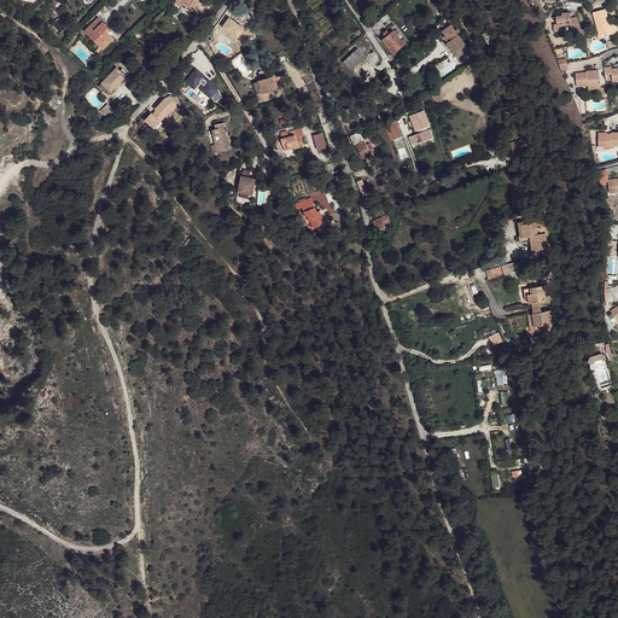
[(186,0),(184,4),(194,10),(199,0),(186,0)]
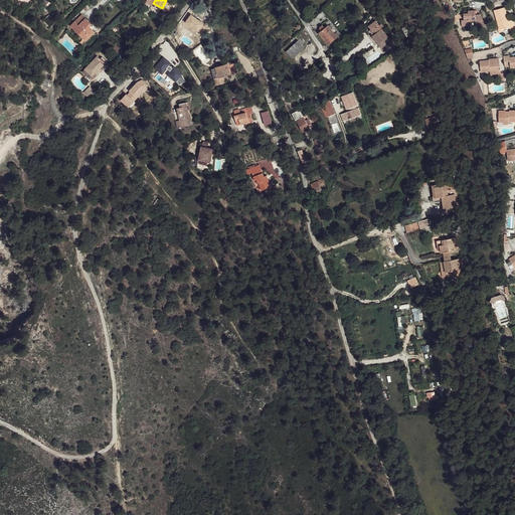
[(504,8),(494,10),(496,21),(497,20),(500,30),(510,28),(510,31),(514,30),(512,19),(507,20),(504,8)]
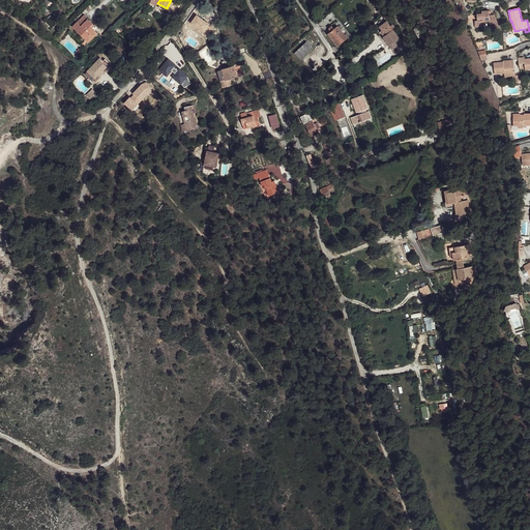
[(491,11),(483,11),(482,15),(478,13),(477,21),(475,21),(474,25),(478,26),(479,24),(483,24),(483,22),(490,22),(493,30),(499,28),(495,17),(490,16),(491,11)]
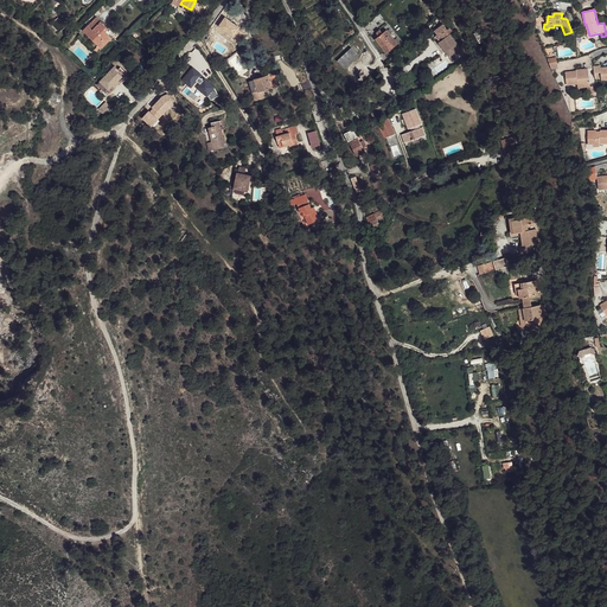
[(101,18),(87,32),(101,46),(110,37),(108,33),(104,31),(108,27),(101,18)]
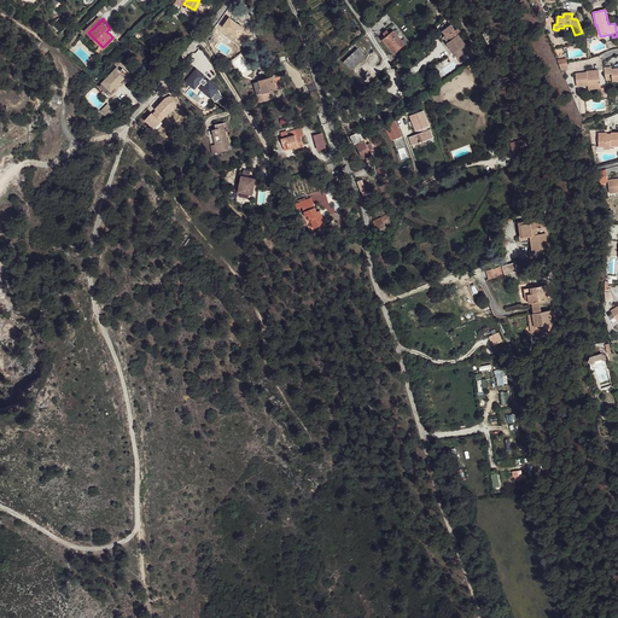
[(445,31),(452,40),(459,35),(453,25),(445,31)]
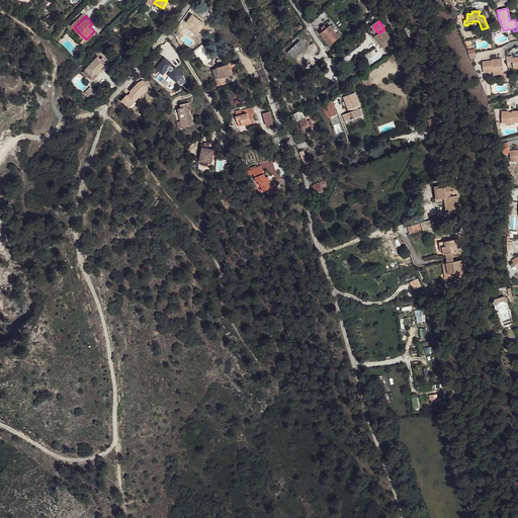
[(331,25),(322,33),(331,45),(340,36),(331,25)]
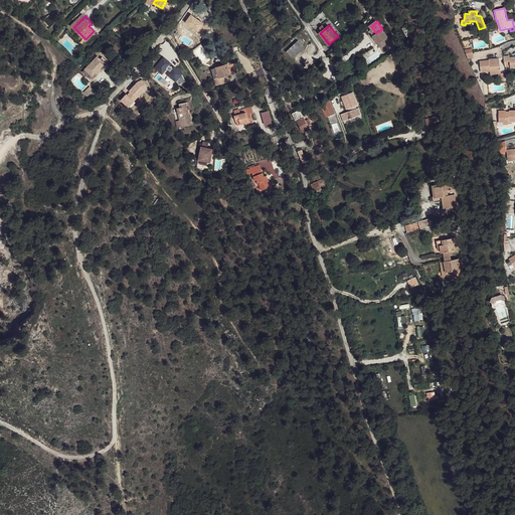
[(406,26),(403,28),(408,36),(411,34),(406,26)]
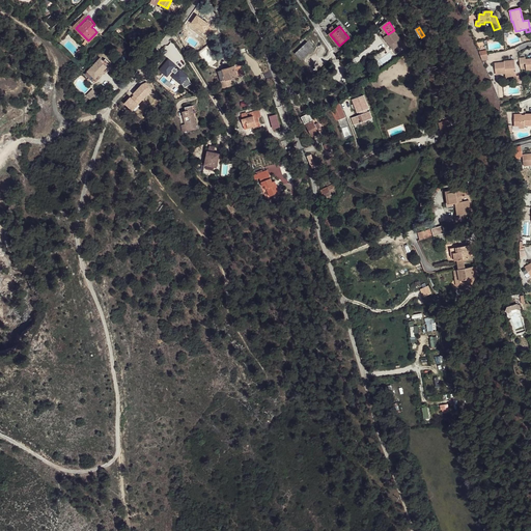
[(394,30),(388,34),(385,37),(389,44),(390,43),(393,49),(399,45),(397,40),(400,37),(394,30)]
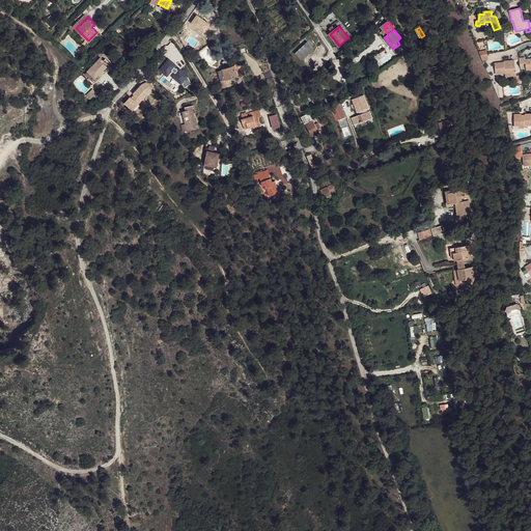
[(96,32),(88,40),(91,44),(101,35),(96,32)]
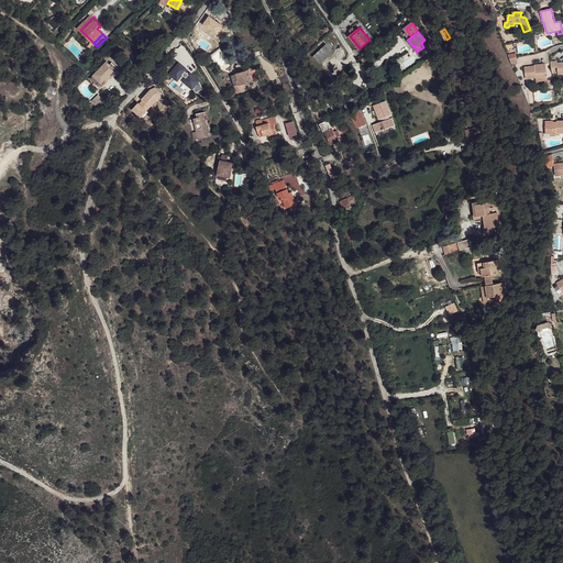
[(327,44),(313,56),(321,64),(333,51),(327,44)]
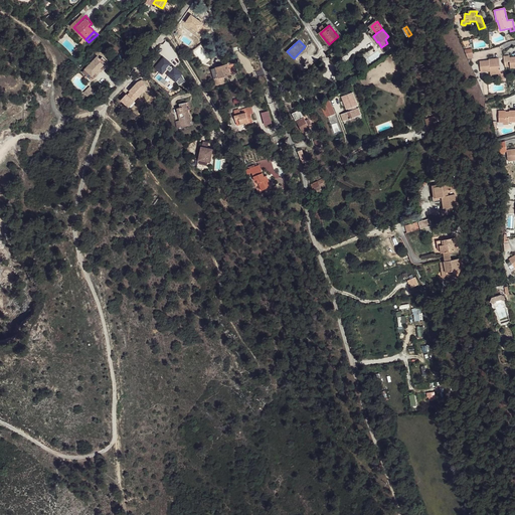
[(465,49),(467,59),(474,58),(473,48),(465,49)]
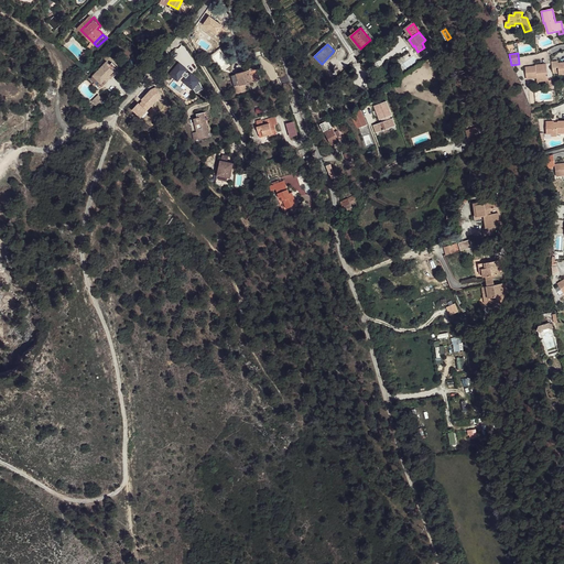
[(167,74),(177,83),(181,79),(197,95),(205,86),(179,62),(167,74)]
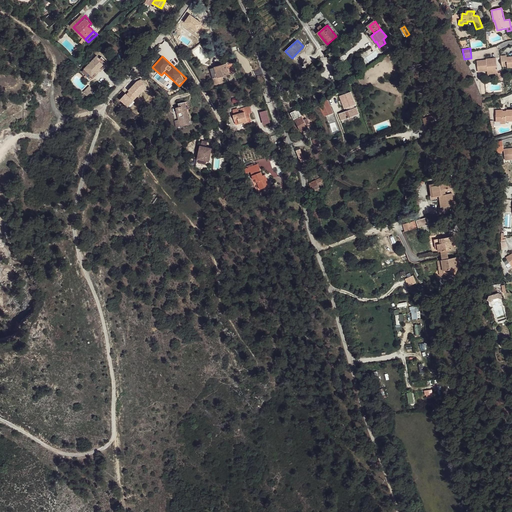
[(98,57),(86,68),(91,73),(94,70),(97,72),(103,65),(100,62),(101,60),(98,57)]
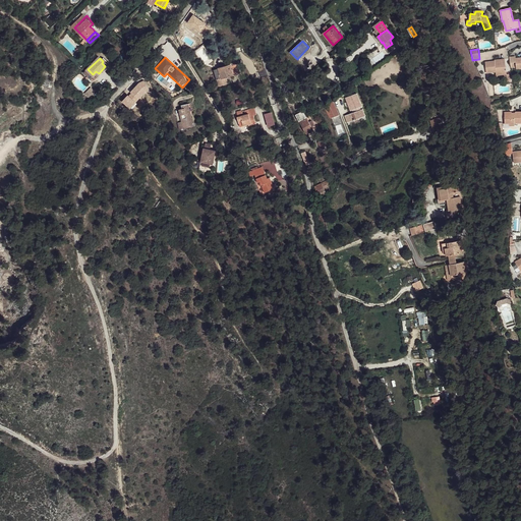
[(506,59),(495,60),(495,62),(496,72),(497,75),(507,73),(506,59)]
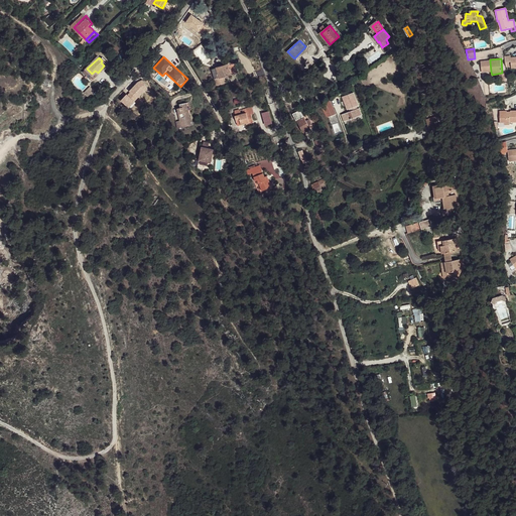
[(491,72),(490,61),(480,61),(482,73),(491,72)]
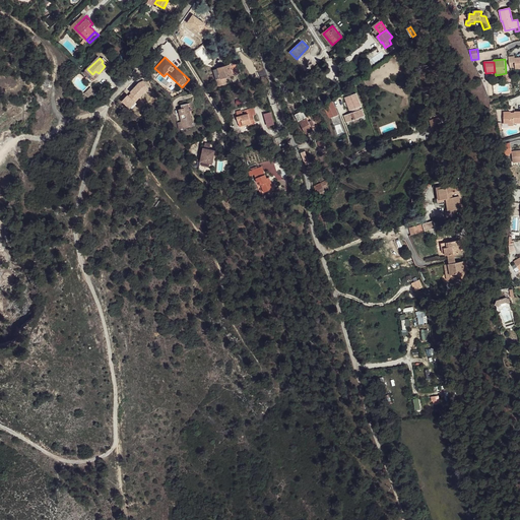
[(230,65),(213,71),(216,79),(228,75),(233,74),(230,65)]
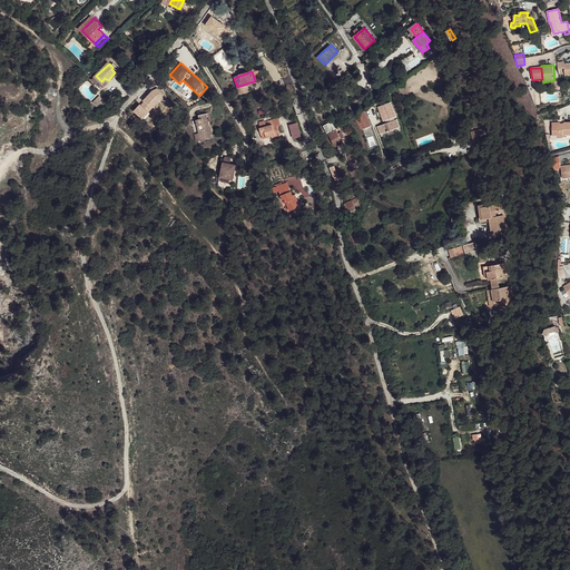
[(101,91),(107,87),(101,81),(99,84),(95,79),(91,81),(101,91)]
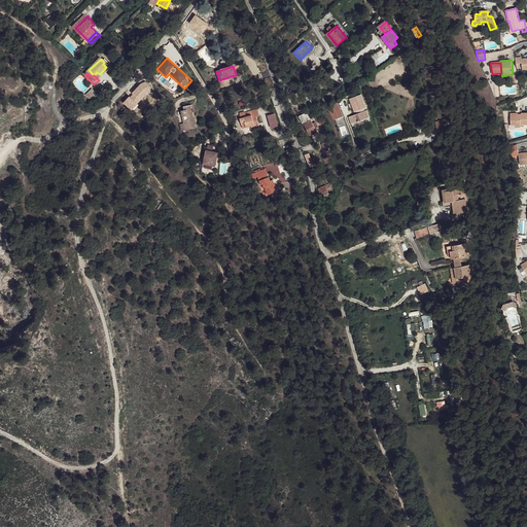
[(231,76),(219,80),(222,91),(233,86),(232,84),(234,83),(231,76)]
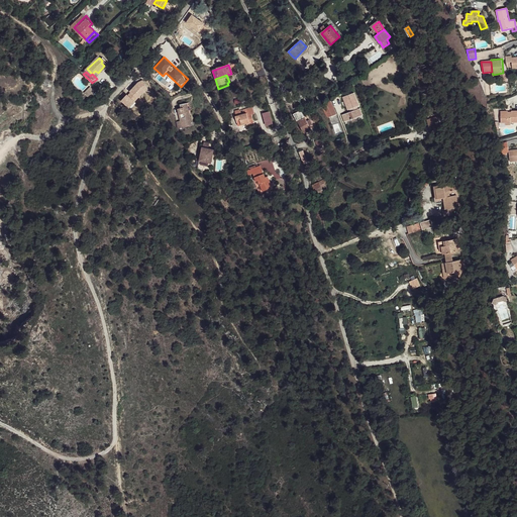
[(90,87),(83,93),(87,97),(94,91),(90,87)]
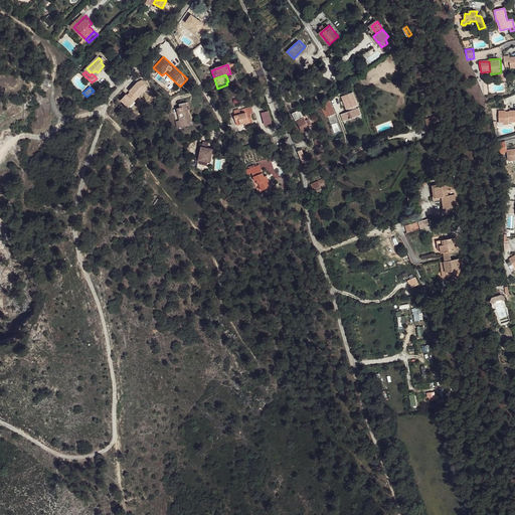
[(353,94),(341,98),(346,113),(341,115),(343,122),(361,115),(353,94)]
